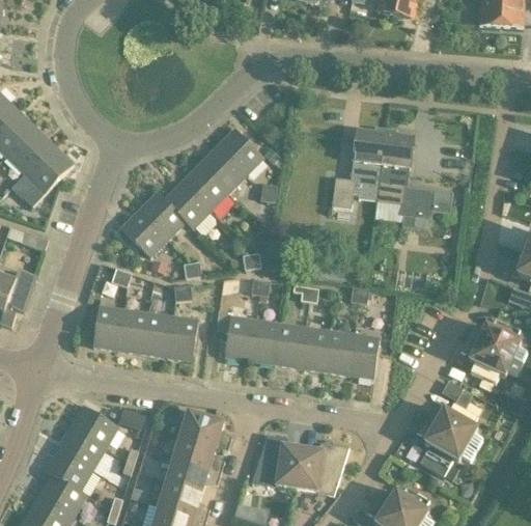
[(379,0),(378,9),(414,18),(417,0),(379,0)]
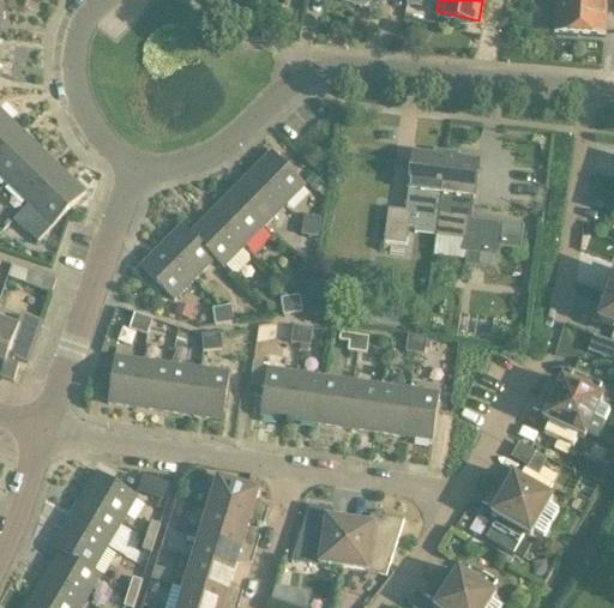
[(605,30),(606,0),(555,0),(554,28),(605,30)]
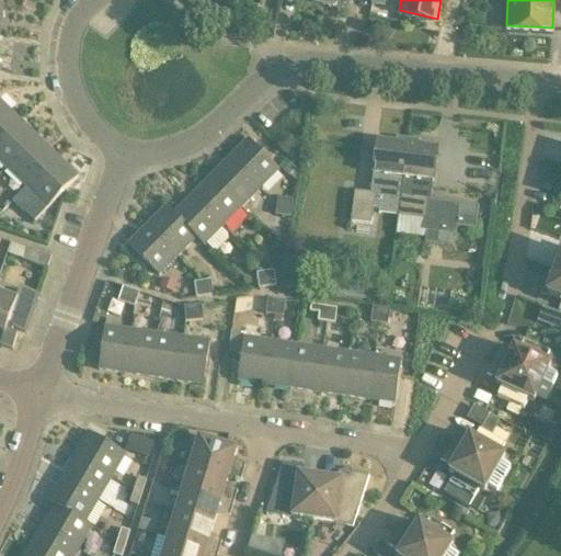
[(0,133),(19,115),(0,97),(0,133)]
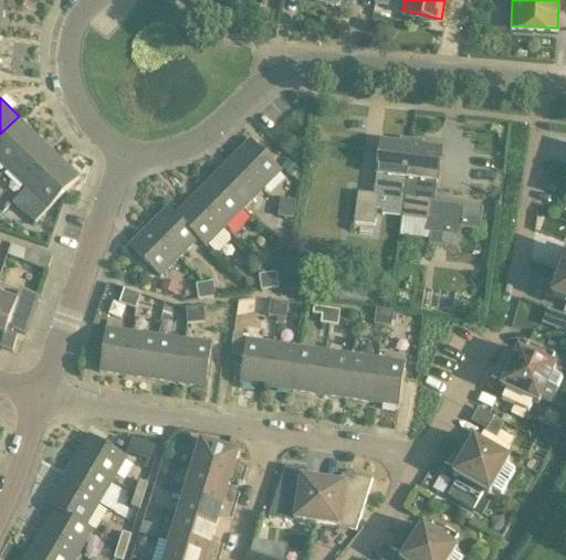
[(0,158),(8,167),(39,135),(19,116),(0,134),(0,158)]
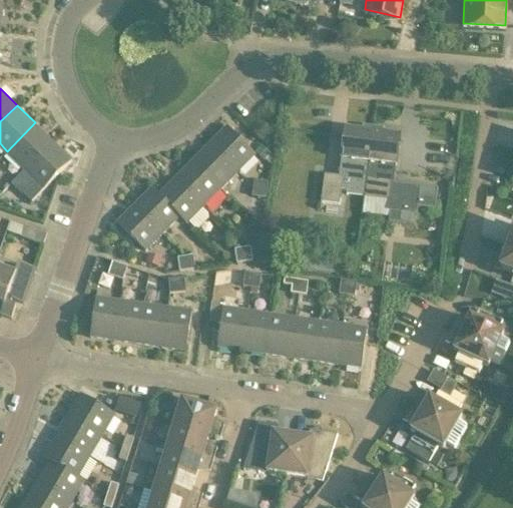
[(25,168),(53,139),(35,122),(7,151),(25,168)]
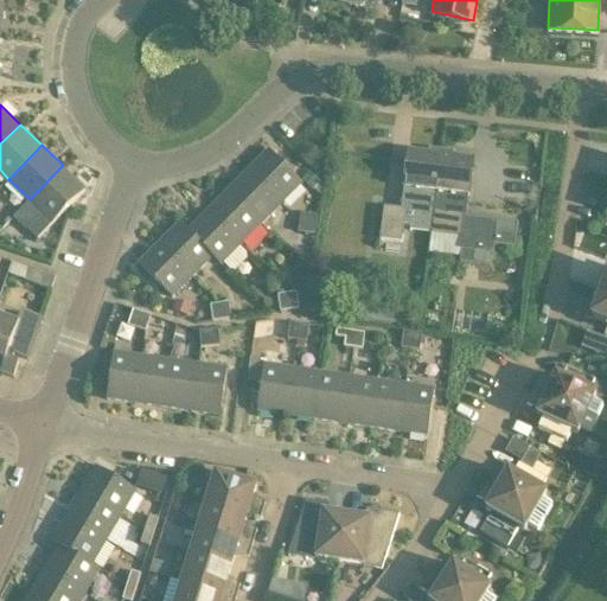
[(248,166),(281,199),(301,179),(268,146),(248,166)]
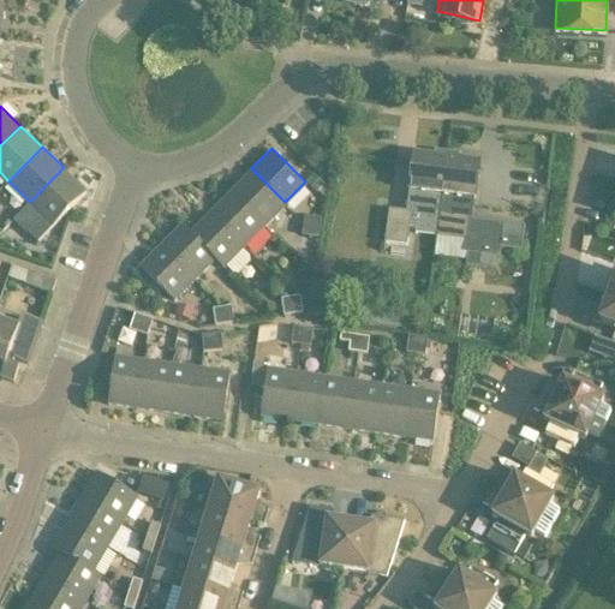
[(407,242),(410,224),(416,225),(416,230),(436,232),(447,153),(413,148),(406,208),(388,206),(384,239),(407,242)]
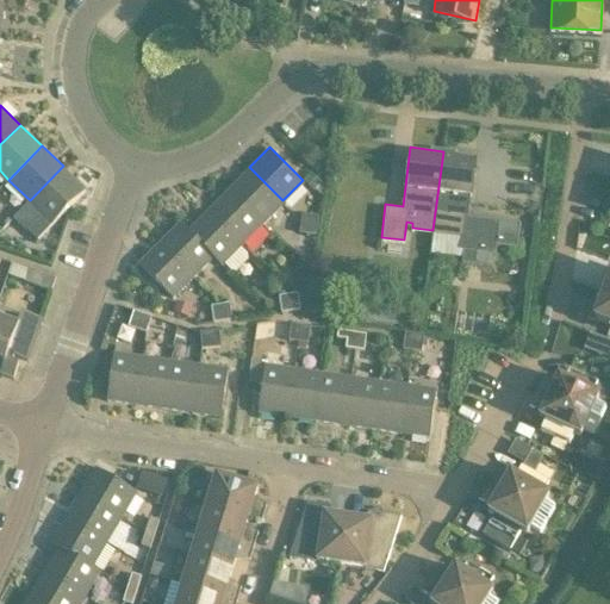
[(499,218),(468,213),(475,155),(443,151),(433,230),(460,235),(459,247),(465,247),(462,261),(489,265),(491,250),(495,250),(499,218)]
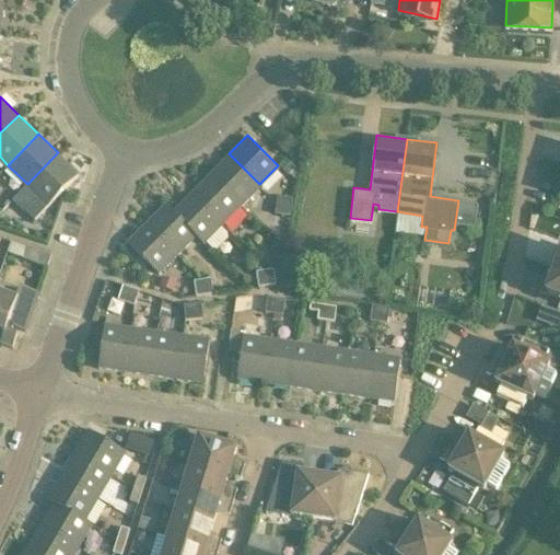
[(58,152),(27,184),(38,195),(25,208),(34,217),(78,172),(58,152)]
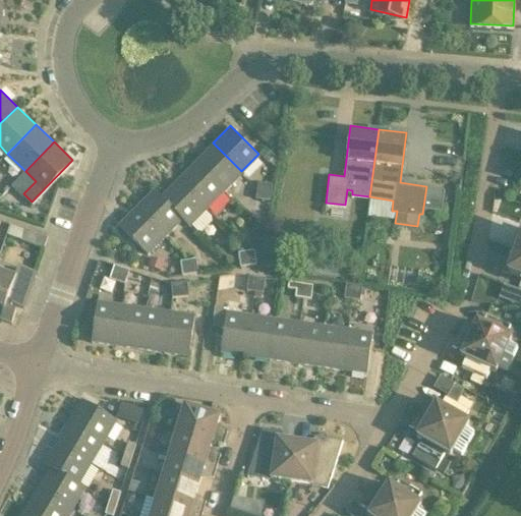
[(195,161),(224,189),(241,171),(213,142),(195,161)]
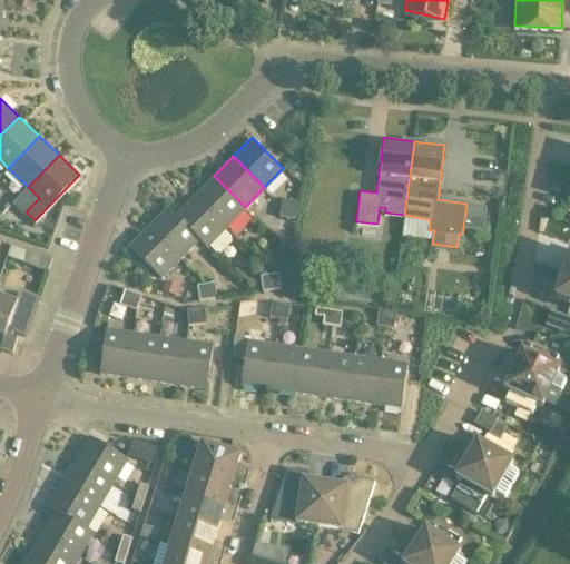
[(301,180),(303,171),(291,159),(284,166),(294,177),(295,175),(301,180)]
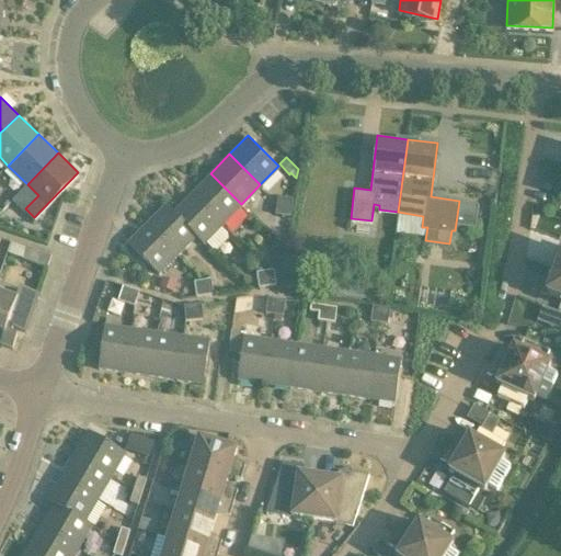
[(241,204),(210,173),(192,191),(222,222),(241,204)]
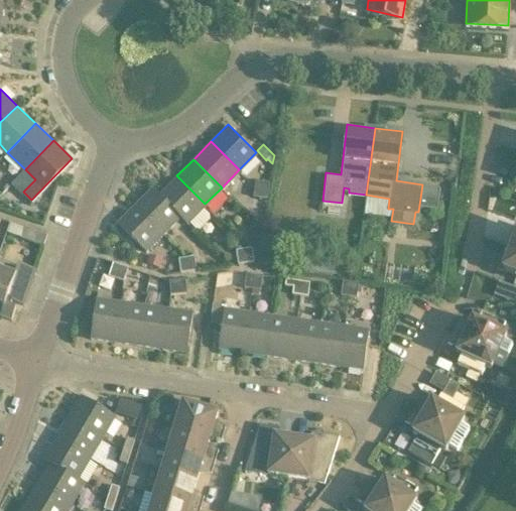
[(209,213),(203,207),(205,204),(176,175),(159,193),(152,185),(152,186),(180,215),(181,215),(187,221),(189,220),(196,226),(200,227),(210,216),(209,213)]
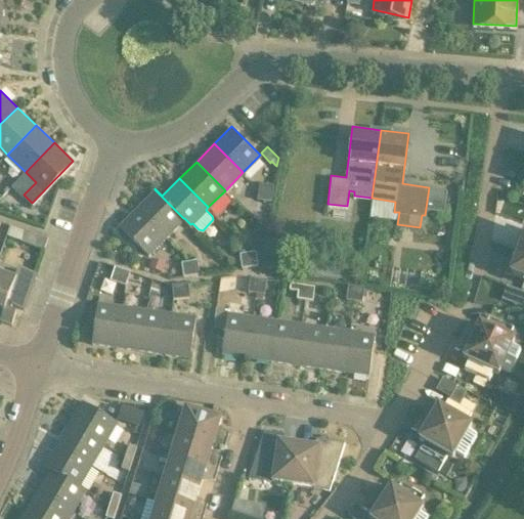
[(258,188),(272,190),(273,182),(259,180),(258,188)]
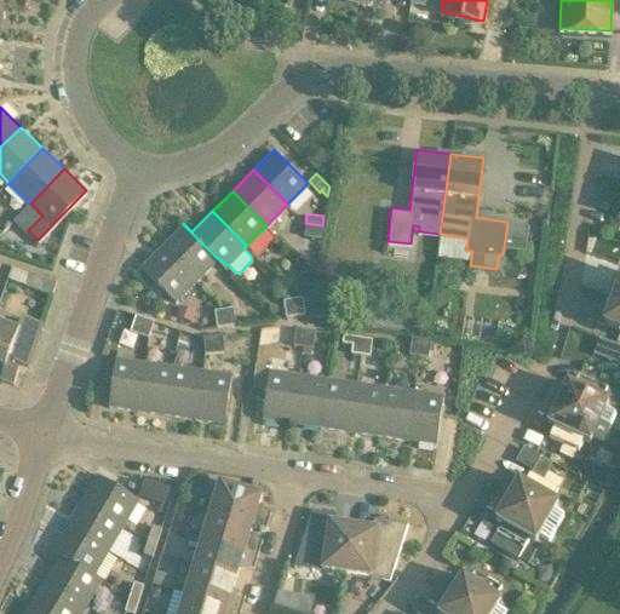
[(305,223),(304,233),(321,235),(322,225),(305,223)]
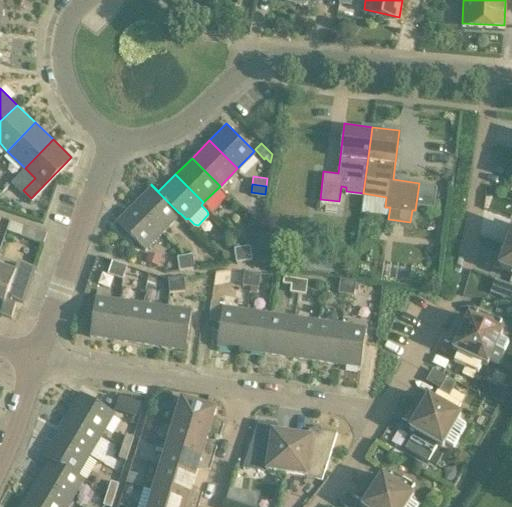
[(179,213),(151,185),(134,202),(162,230),(179,213)]
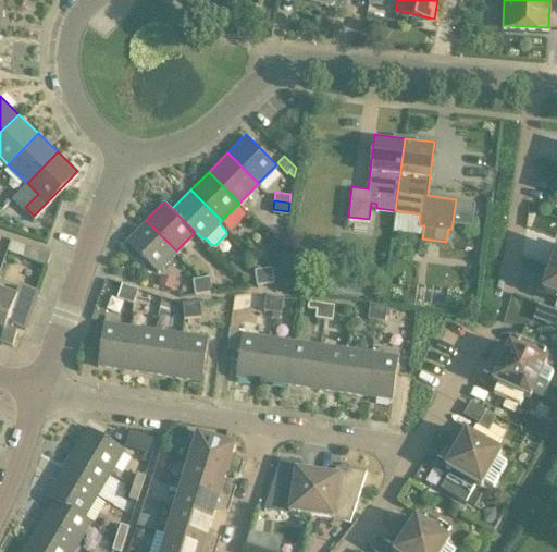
[(158,270),(176,250),(146,220),(126,238),(158,270)]
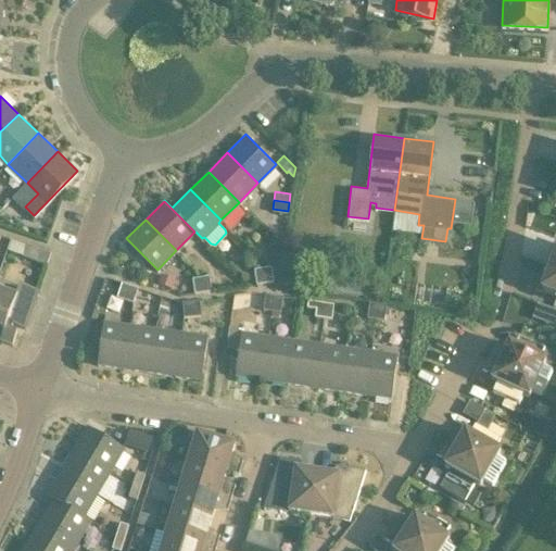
[(27,242),(23,253),(35,258),(39,246),(27,242)]
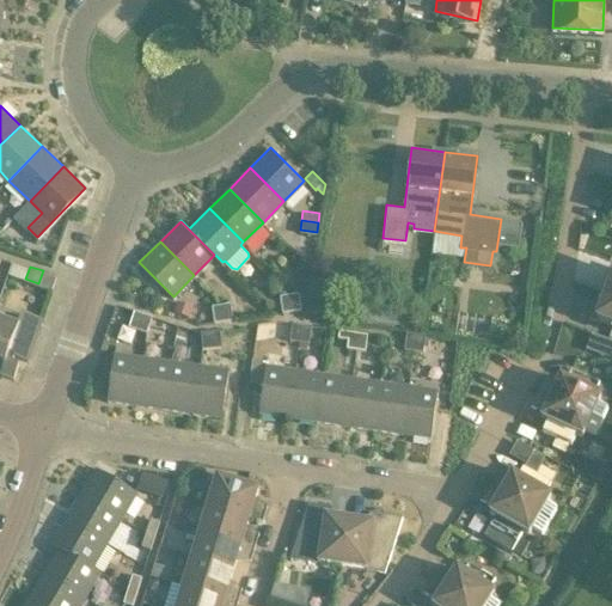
[(43,270),(38,283),(53,288),(56,275),(48,273),(43,270)]
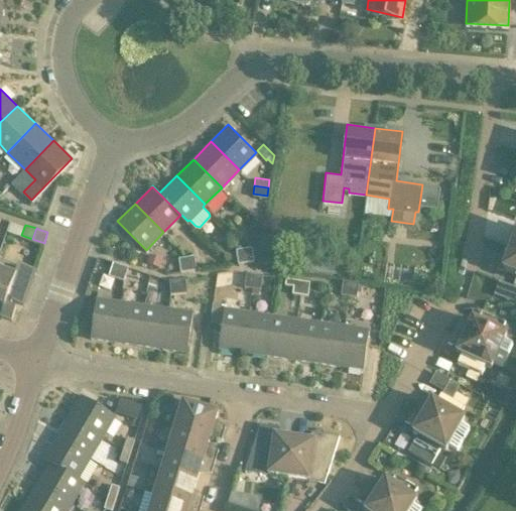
[(246,260),(254,259),(252,245),(244,246),(246,260)]
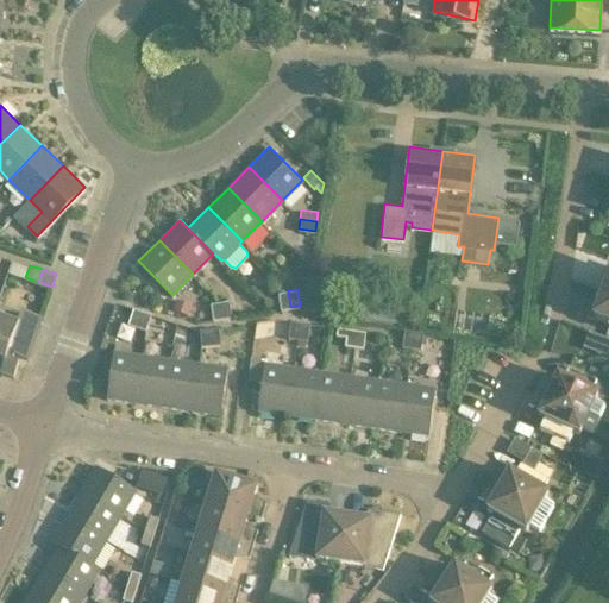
[(288,290),(278,291),(281,308),(290,307),(288,290)]
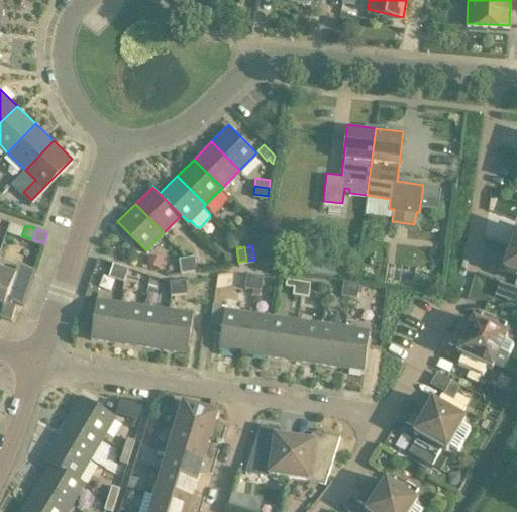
[(516,248),(512,246),(504,268),(516,272),(516,248)]
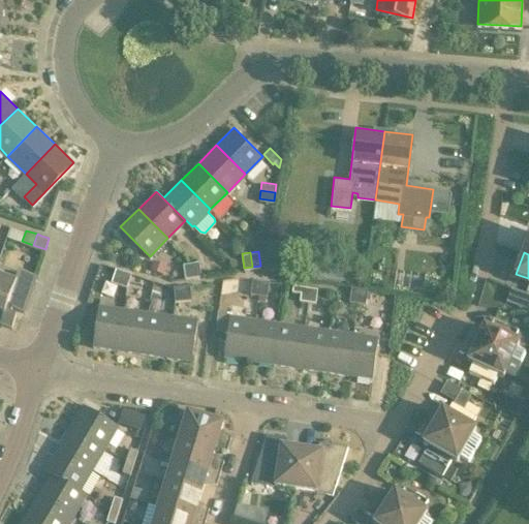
[(164,264),(154,259),(151,269),(161,273),(164,264)]
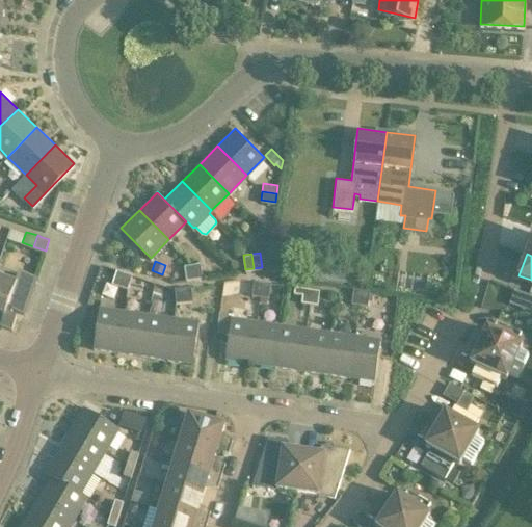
[(192,263),(194,277),(203,275),(201,261),(192,263)]
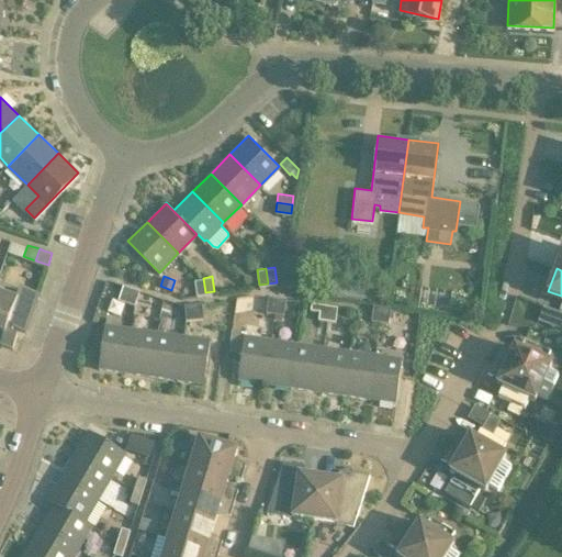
[(205,292),(203,278),(194,279),(197,294),(205,292)]
